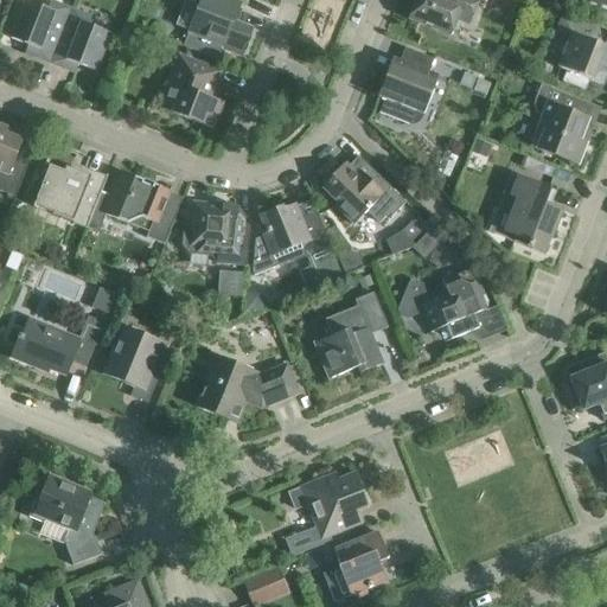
[(183,46),(210,58),(215,44),(222,46),(222,49),(241,56),(251,31),(232,24),(240,5),(228,0),(200,0),(187,33),(189,33),(183,46)]
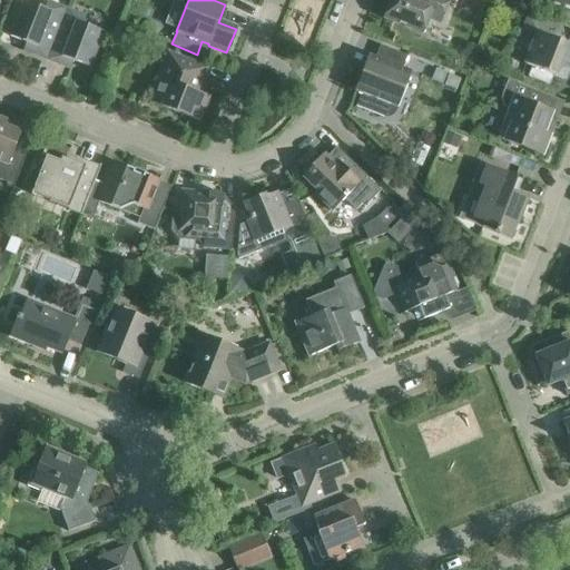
[(441,23),(449,0),(390,0),(383,19),(423,35),(429,19),(441,23)]
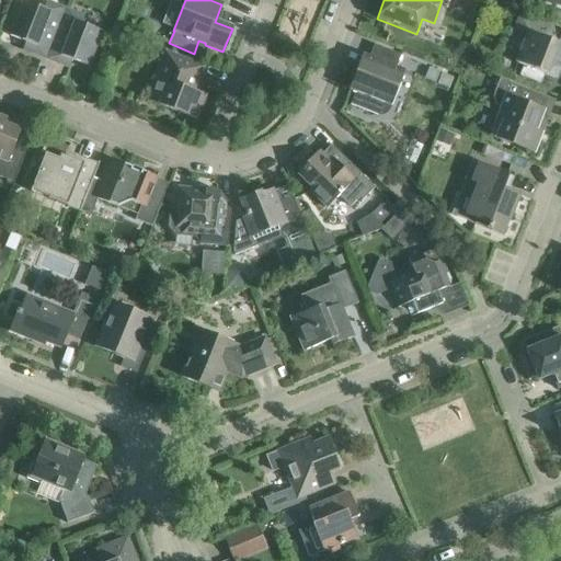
[(560,0),(546,0),(545,3),(560,9),(560,0)]
